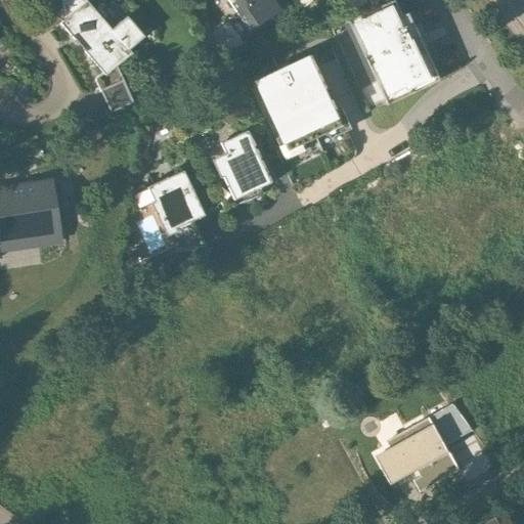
[(112,30),(88,2),(89,0),(57,0),(50,7),(63,22),(61,25),(75,41),(78,39),(88,50),(85,53),(103,74),(105,77),(117,68),(131,55),(128,51),(143,38),(126,17),(112,30)]
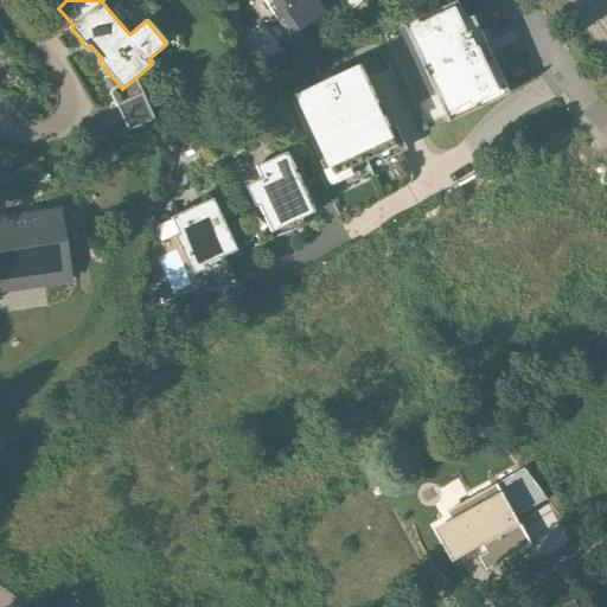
[(263,0),(275,16),(298,0),(263,0)]
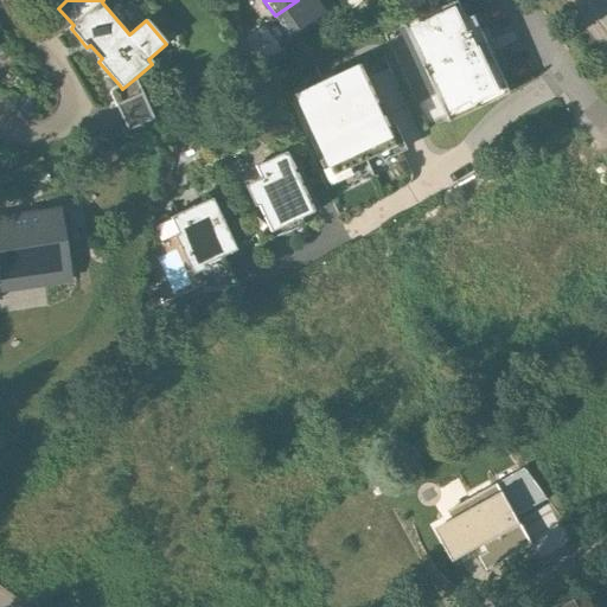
[(333,8),(327,0),(298,0),(275,16),(291,38),(333,8)]
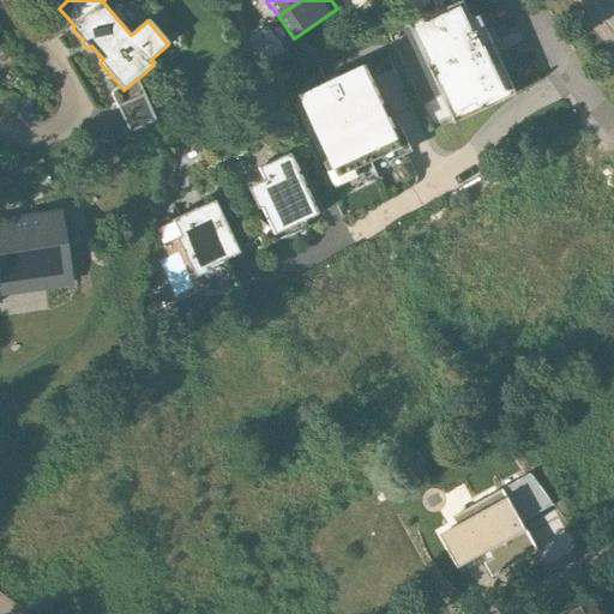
[(455,124),(517,96),(480,18),(473,20),(463,0),(410,26),(455,124)]
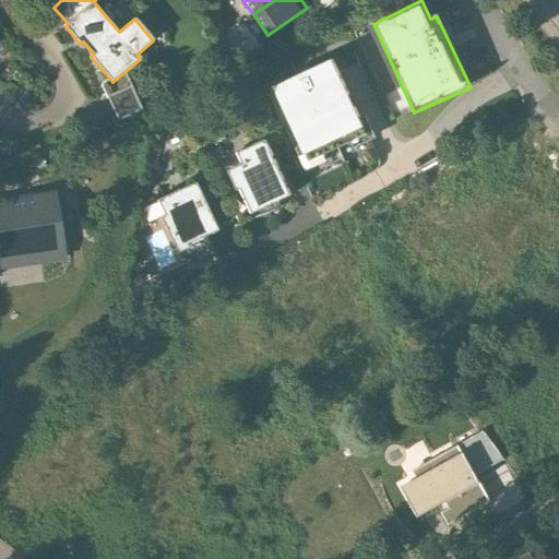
[(331,60),(273,87),(307,163),(367,135),(331,60)]
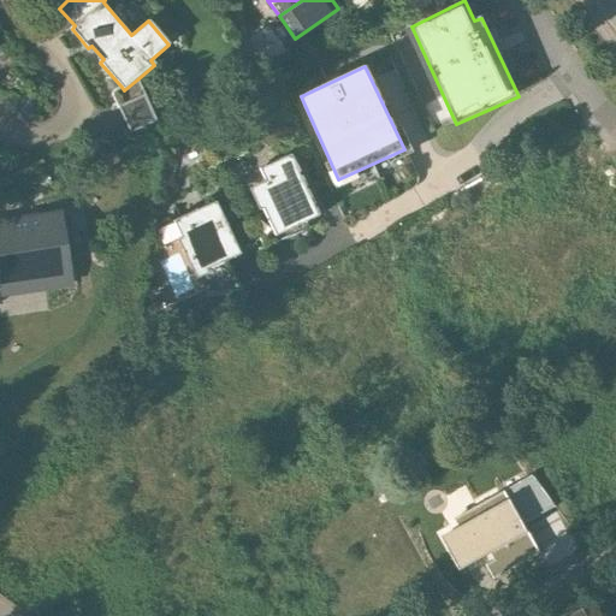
[(154,122),(137,80),(124,90),(122,87),(114,92),(113,95),(114,98),(130,134),(154,122)]
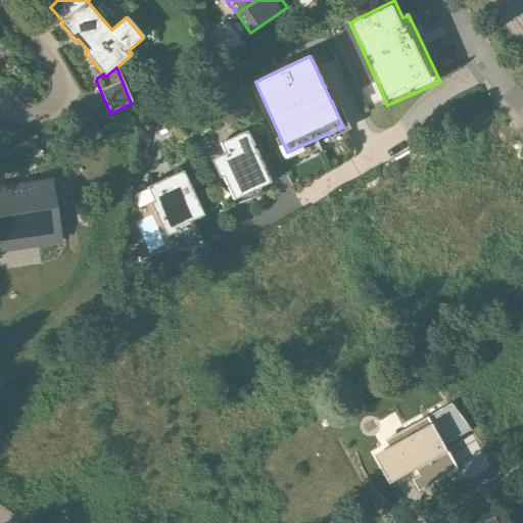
[(234,201),(273,184),(247,132),(222,144),(226,158),(217,163),(234,201)]
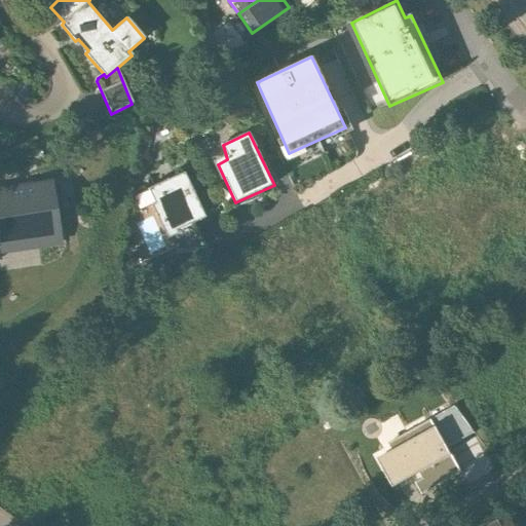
[(175,249),(168,234),(205,218),(186,173),(136,195),(144,213),(132,218),(150,260),(175,249)]
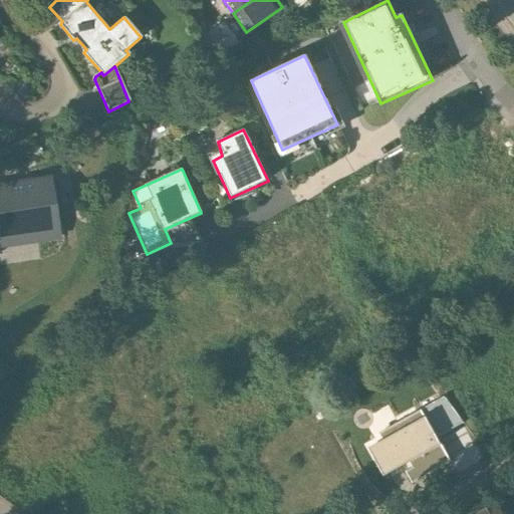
[(46,183),(0,189),(0,246),(54,238),(46,183)]
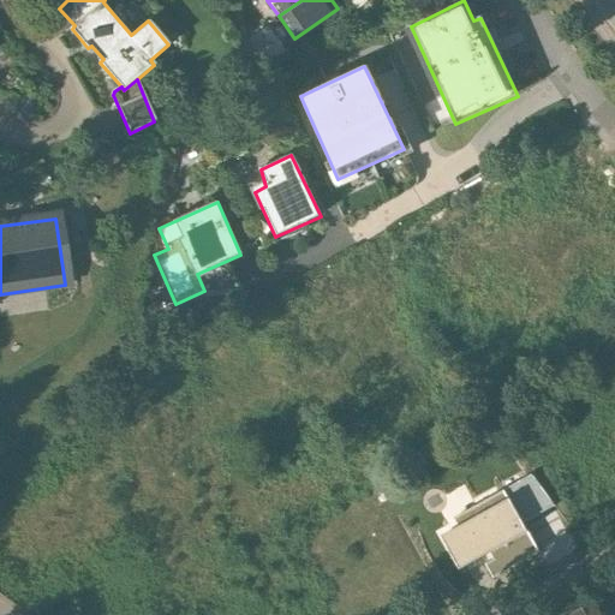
[(531,475),(505,490),(524,524),(554,506),(531,475)]
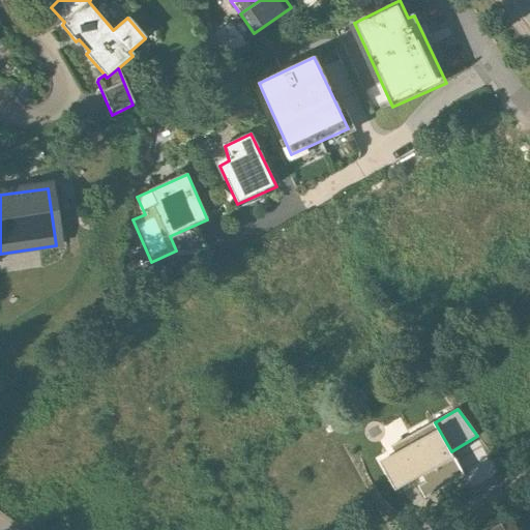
[(435,422),(390,447),(394,454),(411,482),(422,476),(424,482),(418,486),(425,499),(465,476),(451,451),(435,422)]
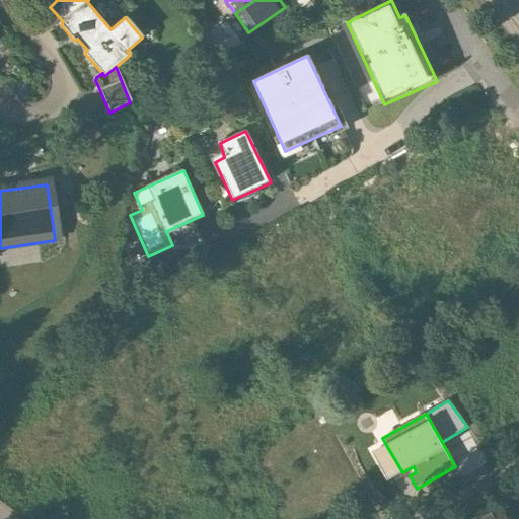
[(387,480),(402,472),(386,445),(372,452),(387,480)]
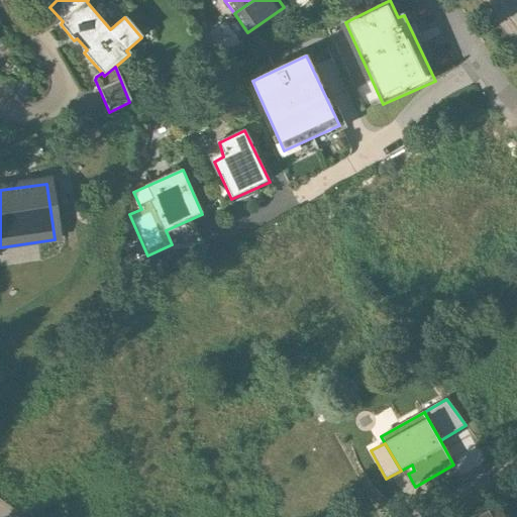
[(506,516),(499,504),(475,516),(506,516)]
